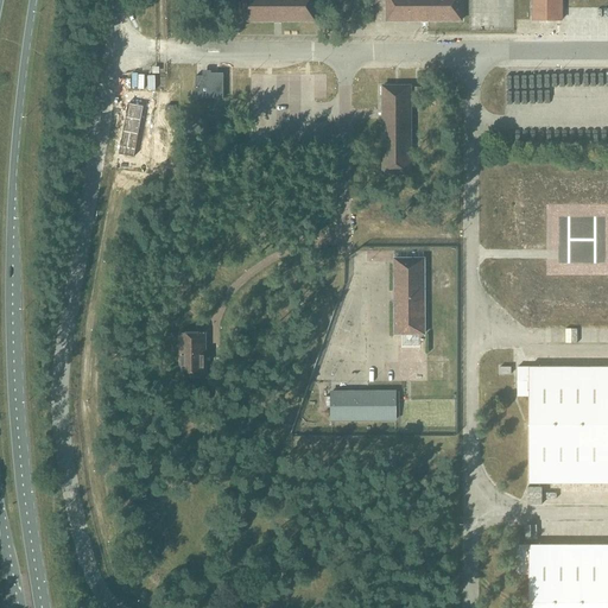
[(240,0),(240,20),(274,20),(282,20),(315,20),(315,0),(240,0)]
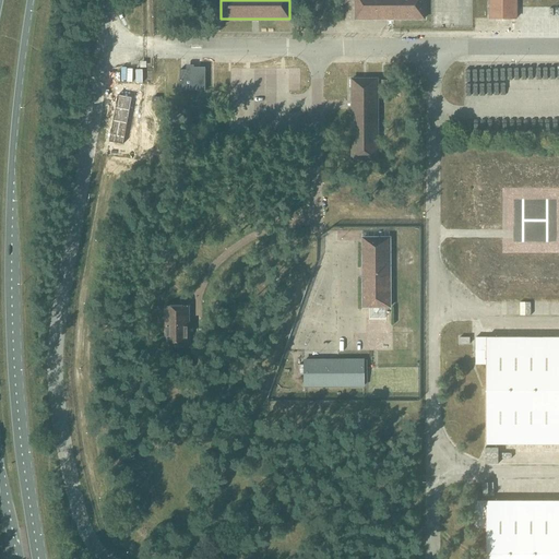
[(355,0),(356,19),(387,19),(393,19),(425,19),(424,0),(355,0)]
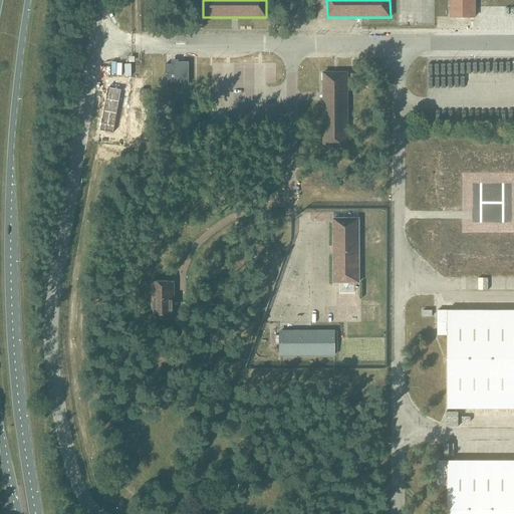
[(450,0),(451,4),(451,17),(461,17),(465,17),(475,17),(474,0),(450,0)]
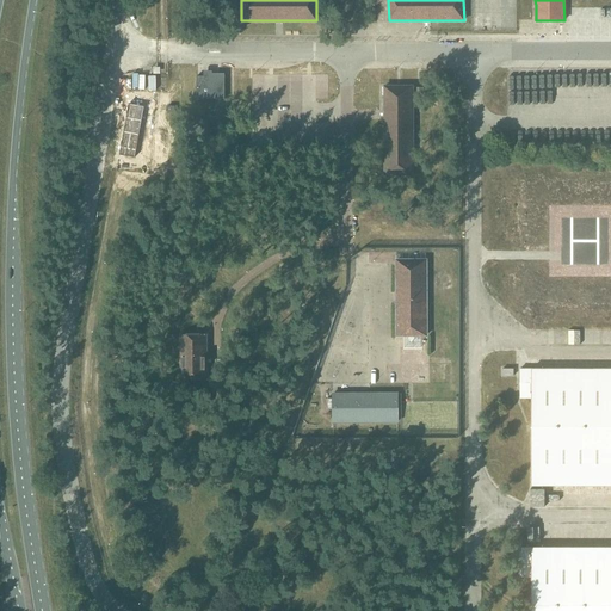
[(197,99),(224,98),(224,73),(204,73),(204,76),(197,76),(197,99)]
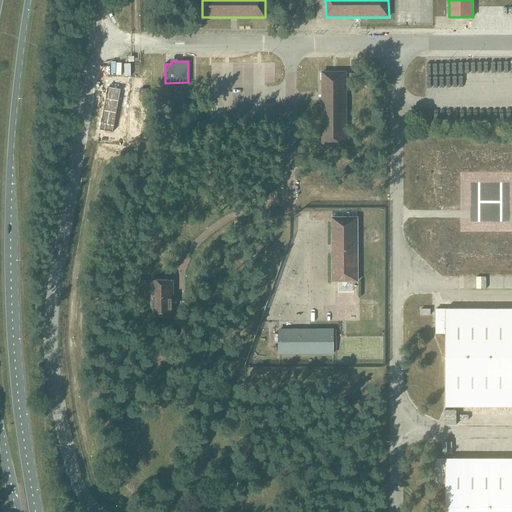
[(347,71),(321,71),(321,147),(347,147),(347,78),(354,78),(355,73),(347,73),(347,71)]
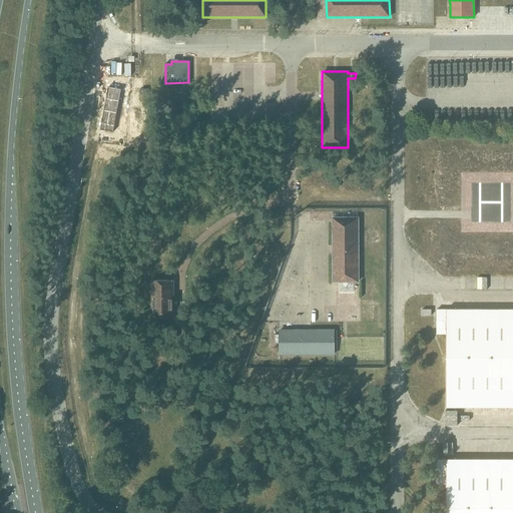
[(121,89),(113,88),(108,87),(100,130),(105,131),(113,132),(121,89)]
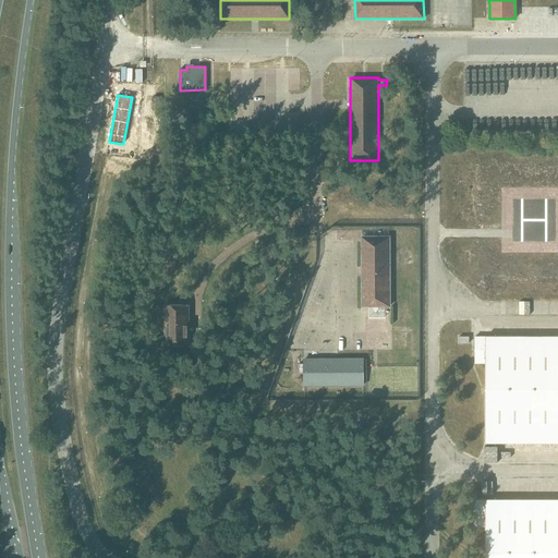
[(362,276),(363,306),(389,306),(389,238),(362,238),(362,267),(362,276)]
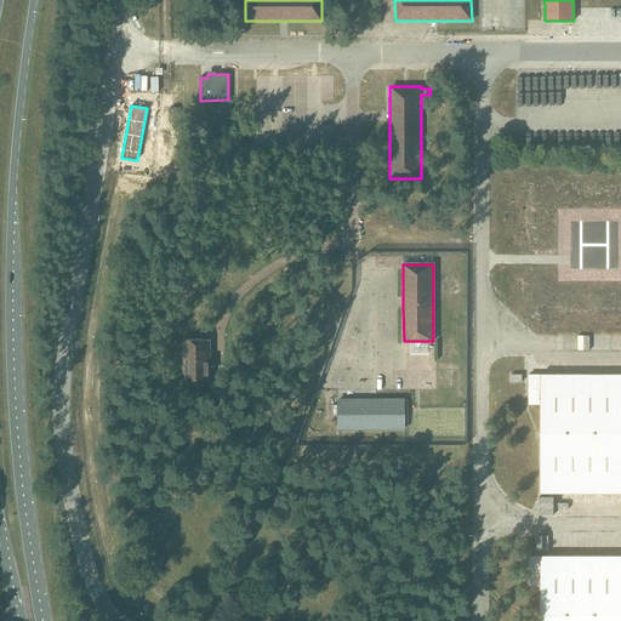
[(183,385),(211,385),(211,340),(183,340),(183,385)]
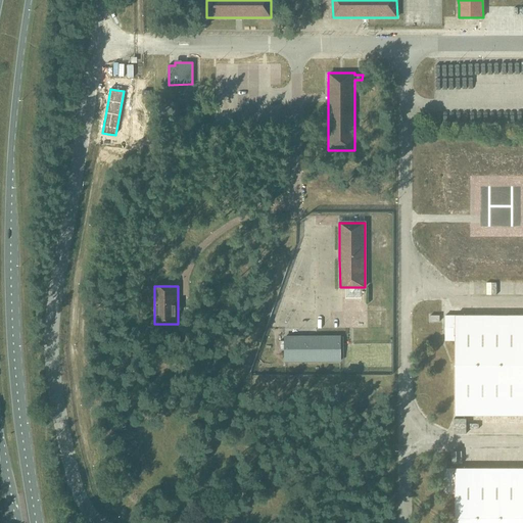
[(445,316),(445,340),(455,340),(455,364),(455,416),(522,415),(522,316),(455,316),(445,316)]
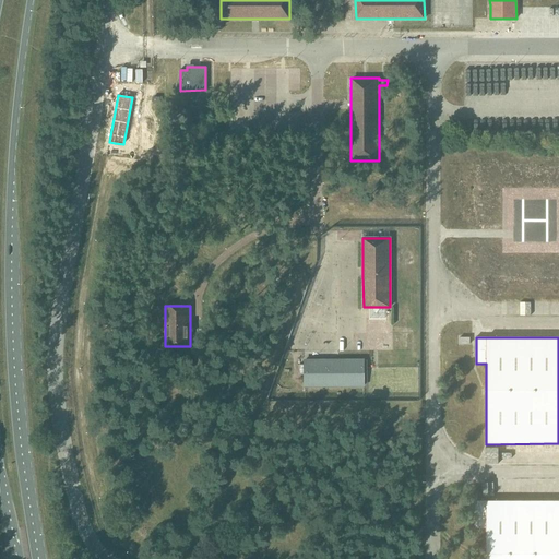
[(305,365),(305,373),(305,387),(364,387),(364,360),(337,360),(332,360),(305,360),(305,365)]
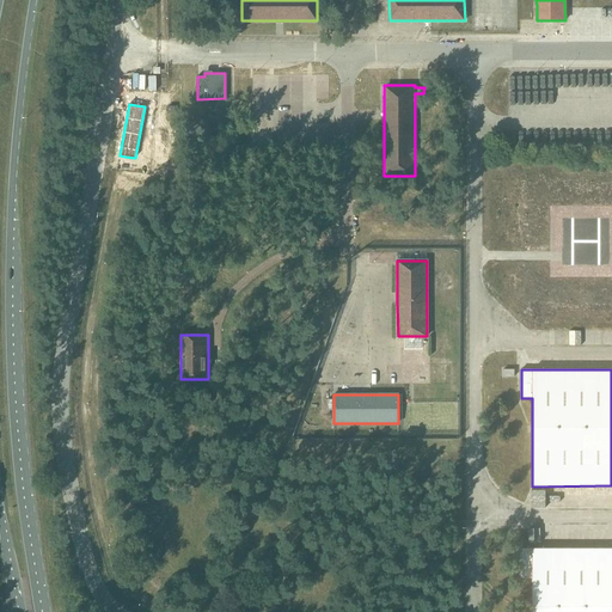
[(519,549),(519,577),(531,577),(531,604),(530,611),(611,611),(611,548),(532,549),(519,549)]
